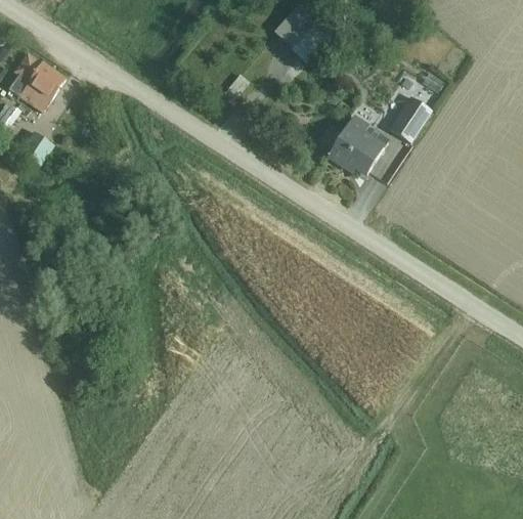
[(318,16),(290,47),(305,61),(334,32),(318,16)]
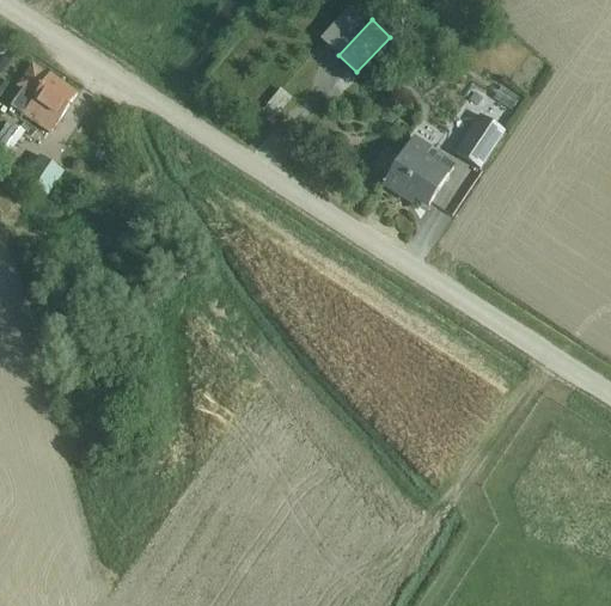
[(250,22),(243,30),(248,35),(255,28),(250,22)]
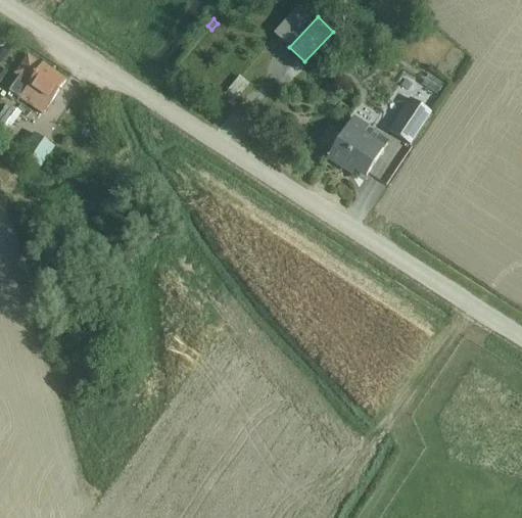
[(18,67),(19,74),(10,89),(20,96),(44,111),(64,77),(40,61),(39,62),(29,55),(25,56),(18,67)]
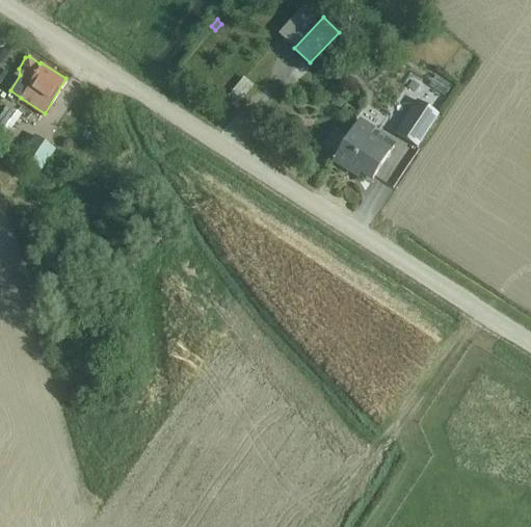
[(233,72),(215,95),(229,105),(246,83),(233,72)]
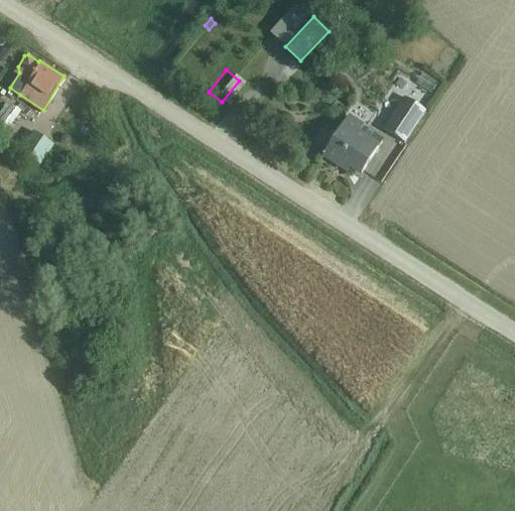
[(404,94),(383,126),(405,141),(426,108),(404,94)]
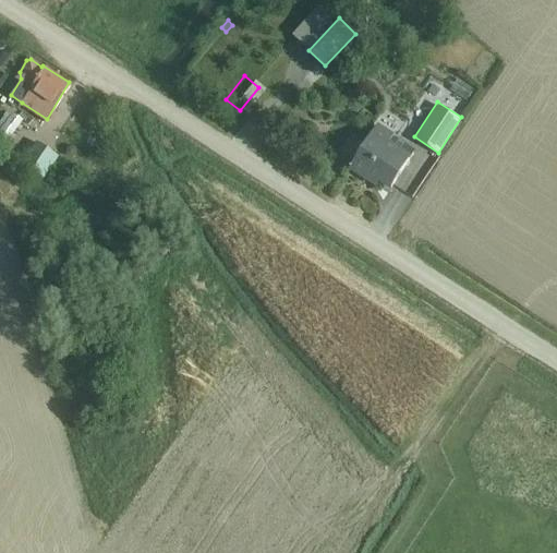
[(11,110),(0,124),(0,146),(21,117),(11,110)]
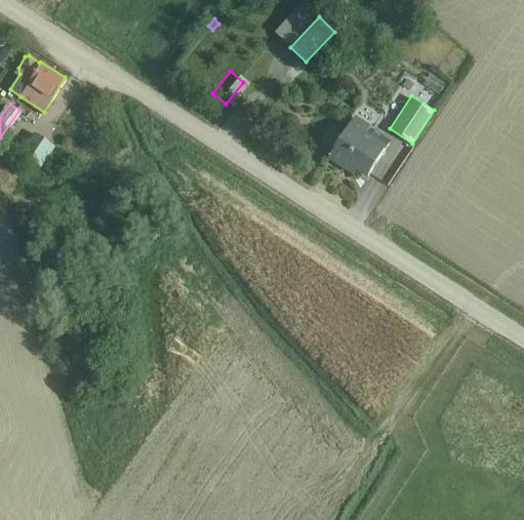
[(383,148),(389,138),(367,125),(353,116),(341,132),(335,128),(330,127),(326,129),(323,133),(323,138),(326,143),(332,147),(327,155),(343,165),(346,160),(366,173),(383,148)]
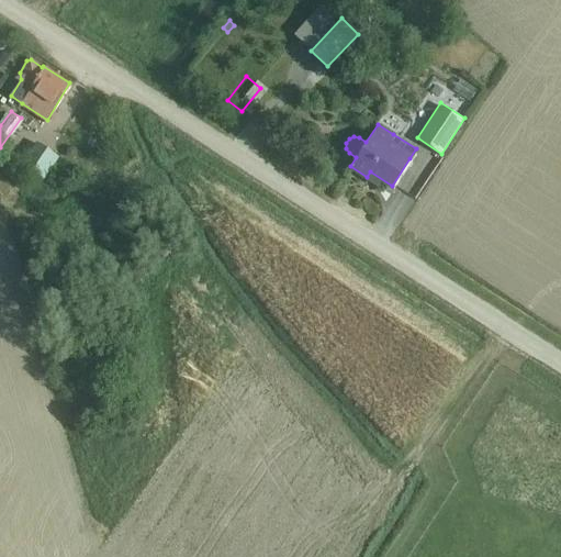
[(35,140),(20,162),(43,177),(58,155),(35,140)]
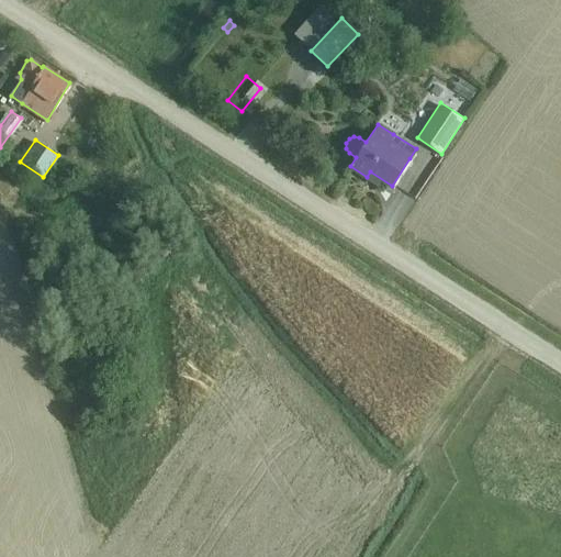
[(69,154),(73,153),(74,149),(71,146),(68,145),(66,147),(65,151),(66,153),(69,154)]
